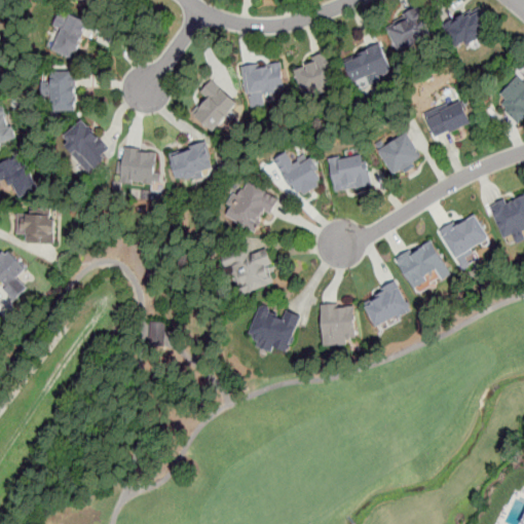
[(456,47),(489,33),(478,8),(445,24),(456,47)]
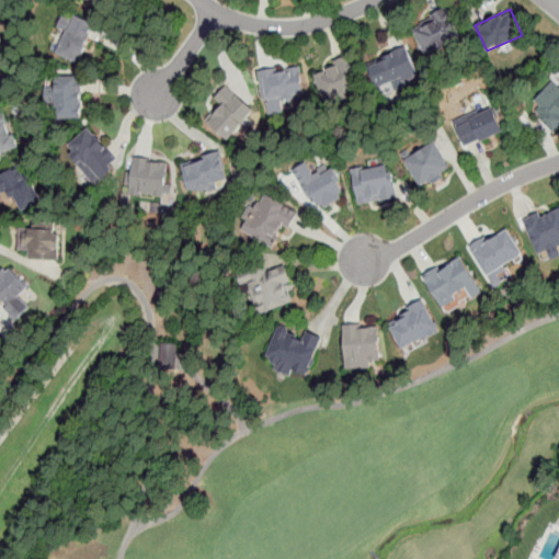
[(457,36),(443,10),(408,29),(421,55),(457,36)]
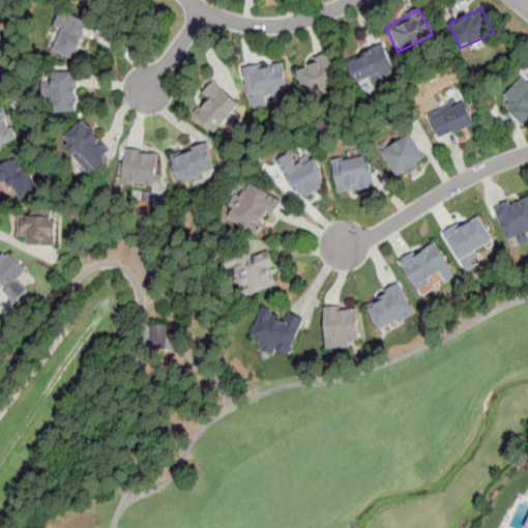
[(48,49),(76,58),(88,21),(59,11),(48,49)]
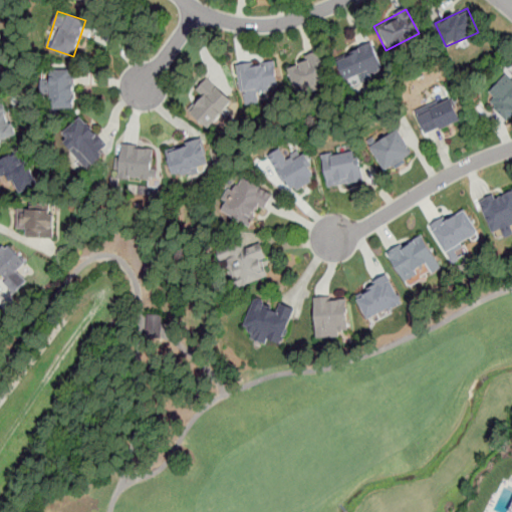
[(344,80),(381,66),(371,42),(334,57),(344,80)]
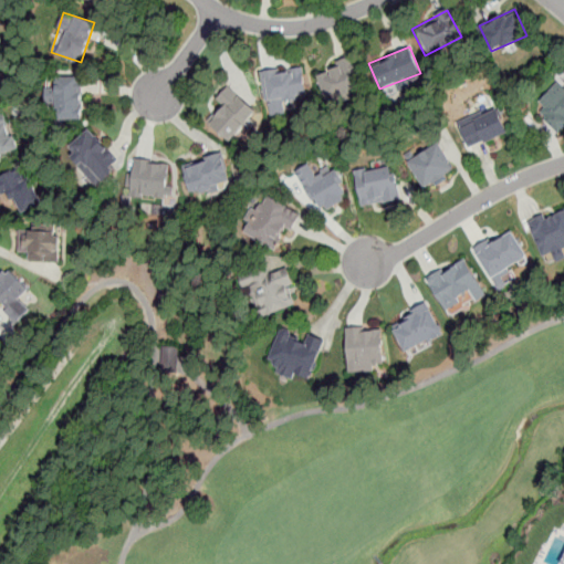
[(313,76),(331,102),(363,81),(345,55),(313,76)]
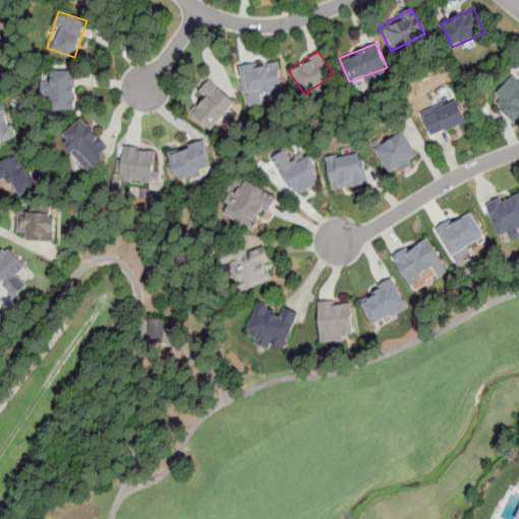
[(243,96),(280,92),(277,62),(240,66),(243,96)]
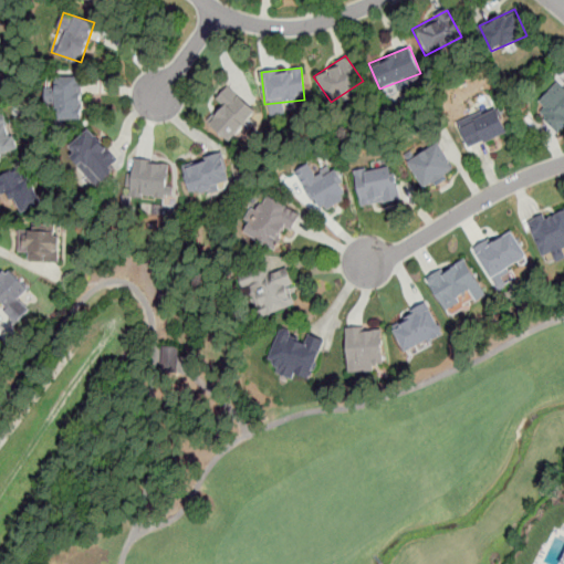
[(563,73),(532,106),(557,133),(563,126),(563,73)]
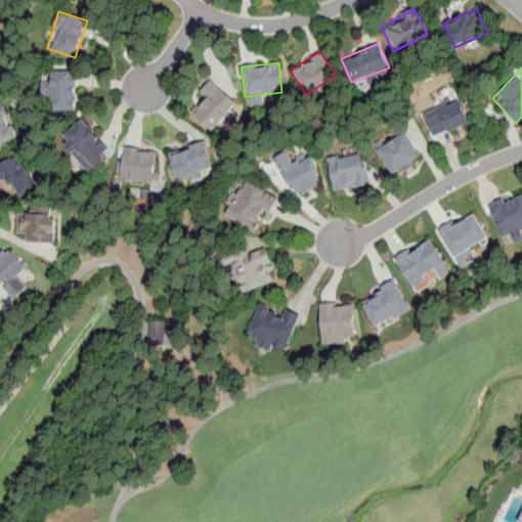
[(47,71),(47,109),(75,109),(75,71),(47,71)]
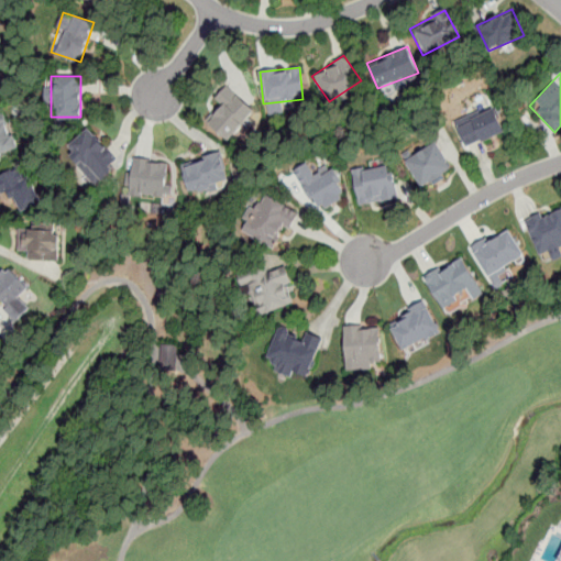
[(202,120),(230,139),(251,107),(223,89),(202,120)]
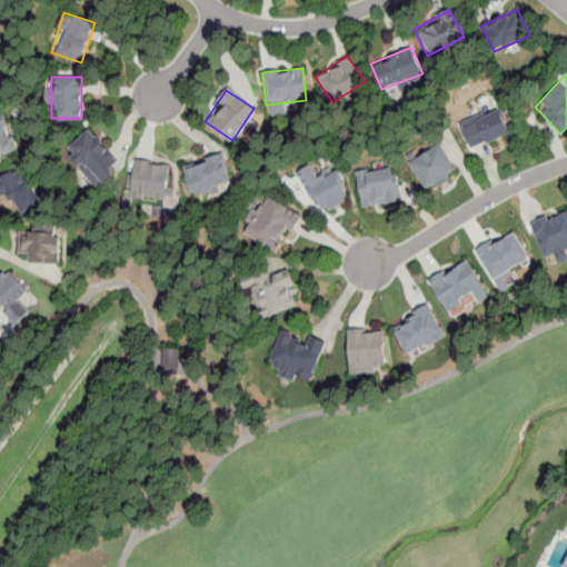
[(458,127),(471,150),(509,129),(497,106),(458,127)]
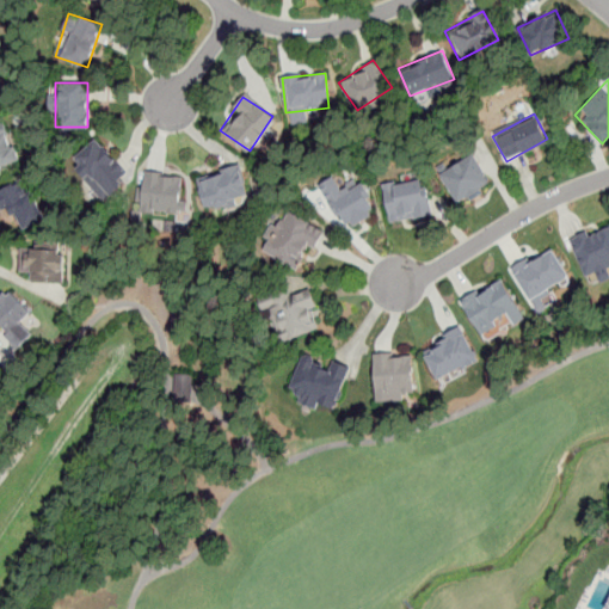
[(0,166),(17,161),(4,123),(0,124),(0,166)]
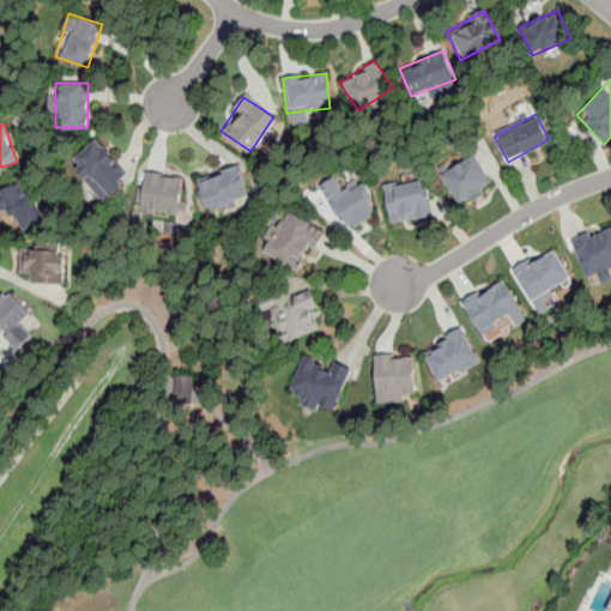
[(128,173),(94,139),(70,164),(104,198),(128,173)]
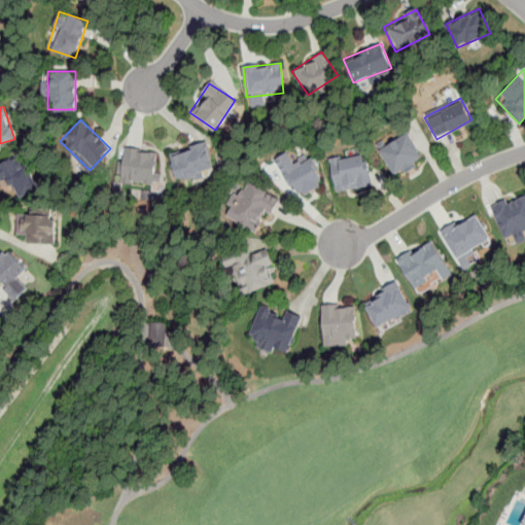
[(422,158),(408,132),(378,148),(393,174),(422,158)]
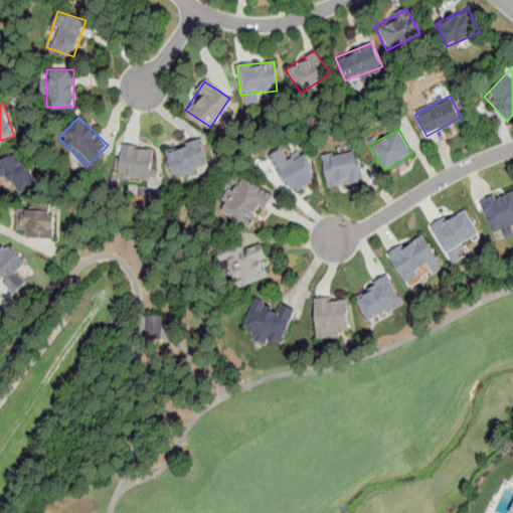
[(207,165),(200,140),(163,150),(170,176),(207,165)]
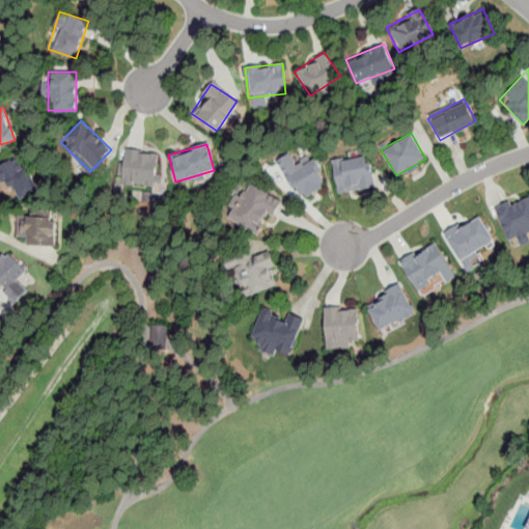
[(158,151),(121,149),(120,183),(156,184),(158,151)]
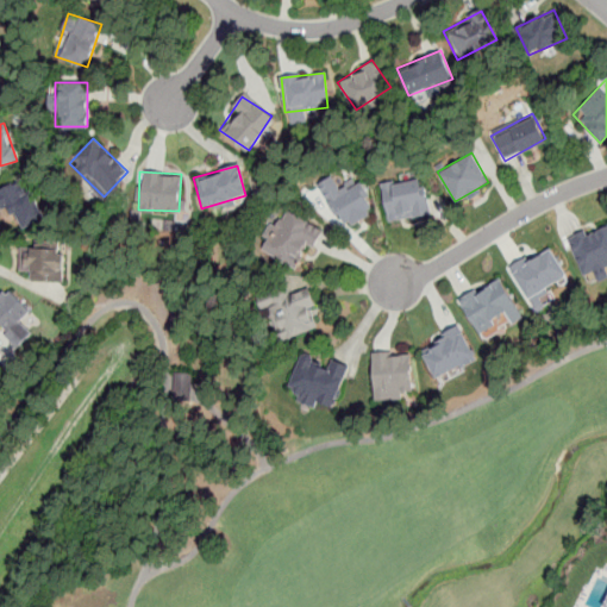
[(319,194),(337,227),(373,208),(355,175),(319,194)]
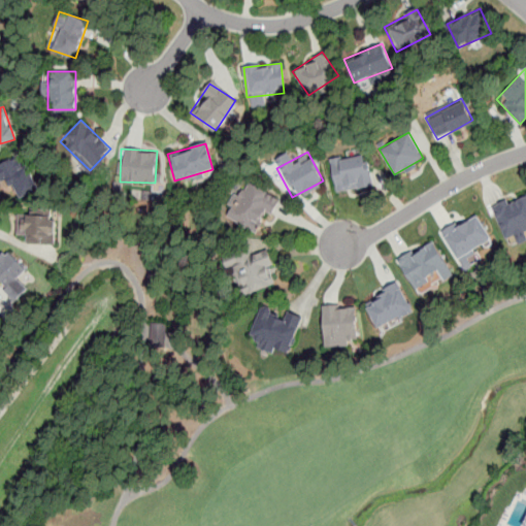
[(371,185),(366,153),(329,160),(335,191),(371,185)]
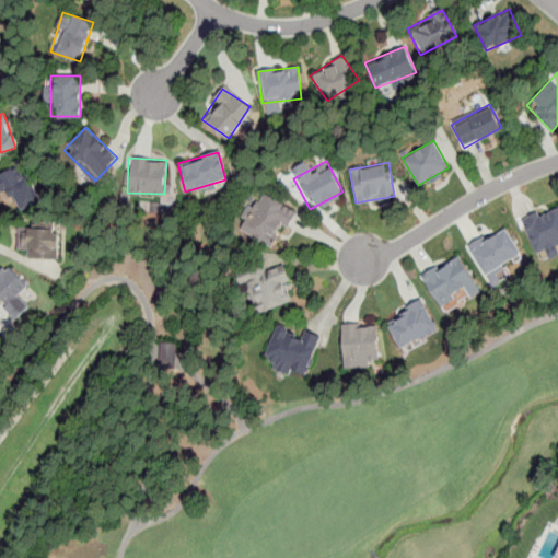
[(0,197),(12,197),(12,206),(32,206),(32,170),(0,170),(0,197)]
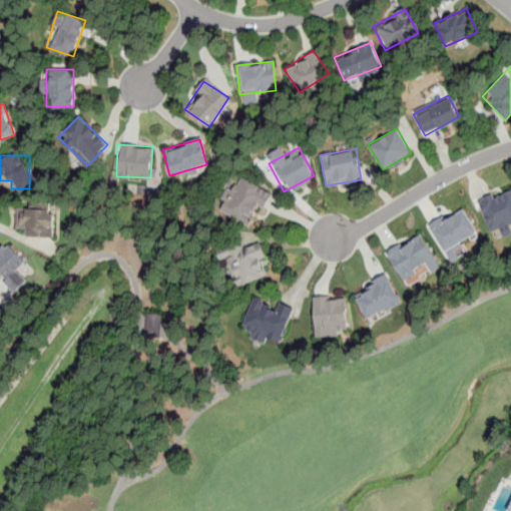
[(222,215),(257,223),(265,186),(231,178),(222,215)]
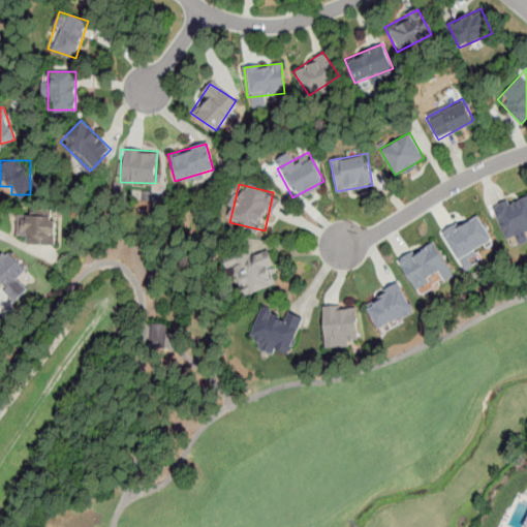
[(526,231),(526,189),(491,205),(504,241),(526,231)]
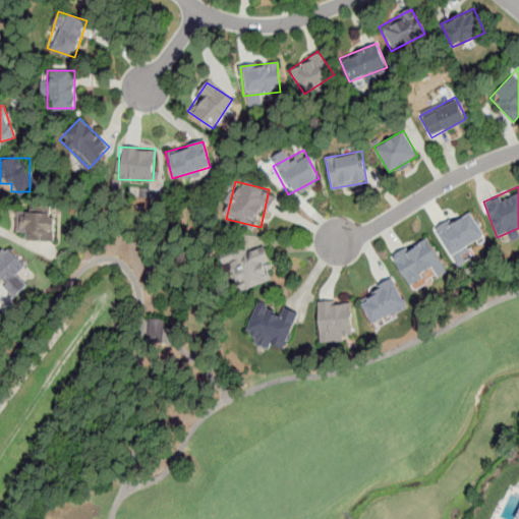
[(434,227),(449,255),(484,236),(469,208),(434,227)]
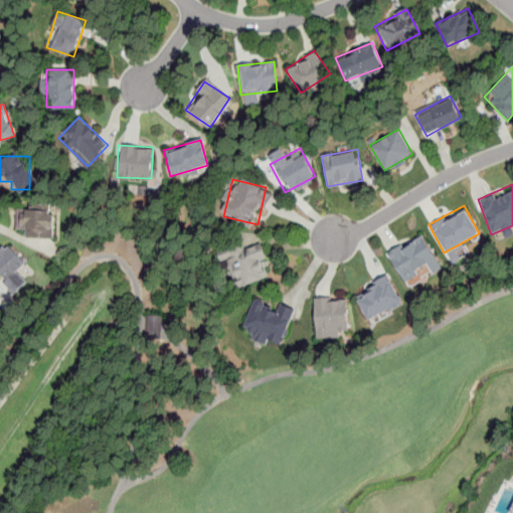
[(17,227),(25,227),(25,238),(53,238),(53,209),(17,209),(17,227)]
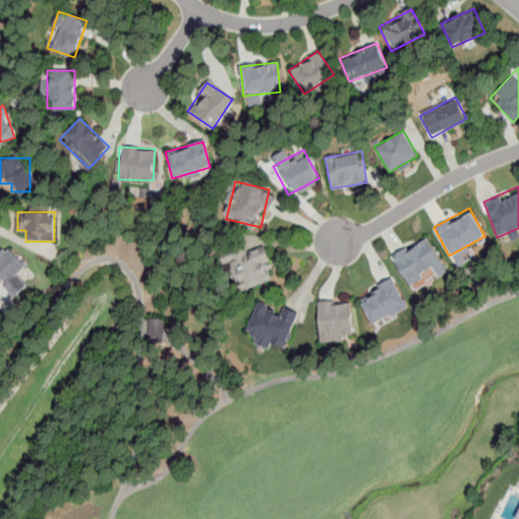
[(436,276),(446,270),(425,233),(391,252),(408,283),(433,270),(436,276)]
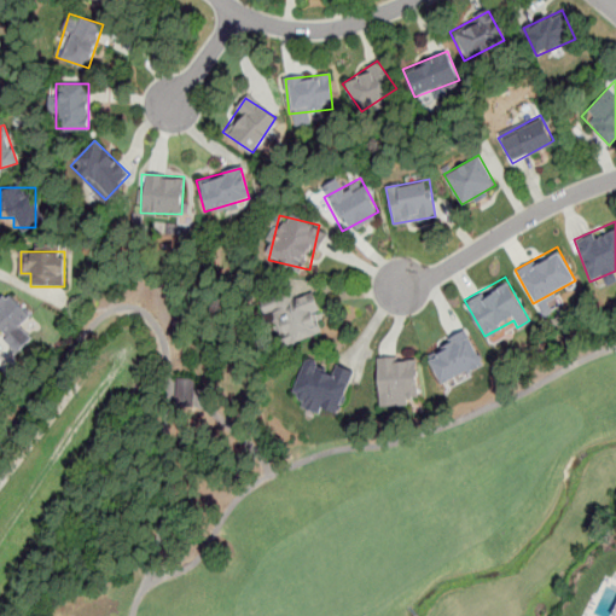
[(323,333),(309,288),(266,301),(278,346),(323,333)]
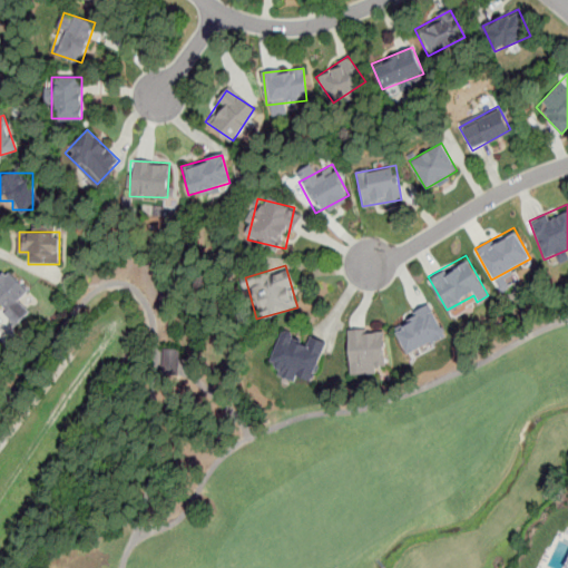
[(28,293),(8,270),(0,275),(0,302),(17,323),(30,311),(20,299),(28,293)]
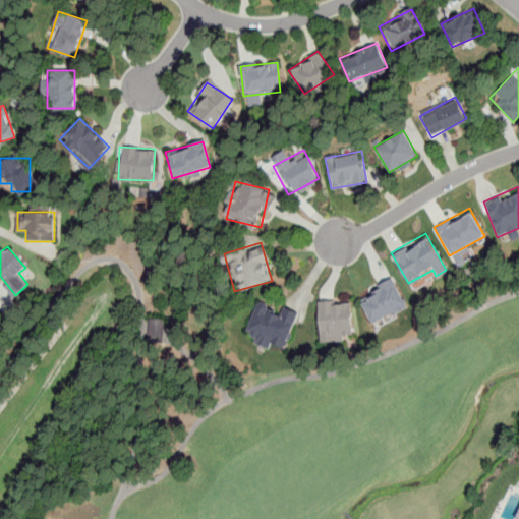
[(407,308),(394,277),(358,291),(370,323),(407,308)]
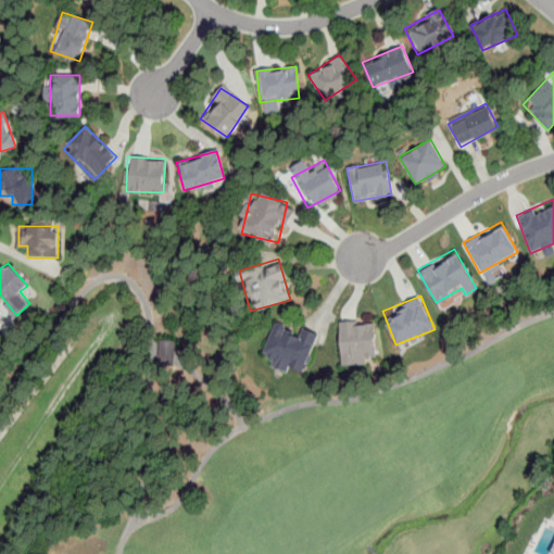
[(338,319),(340,363),(376,362),(374,318),(338,319)]
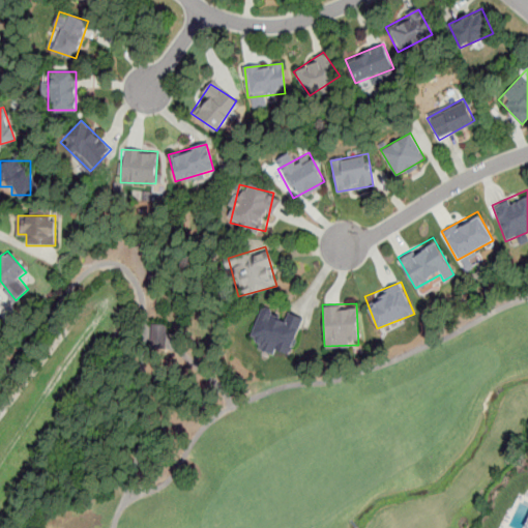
[(287,357),(299,319),(260,306),(247,345),(287,357)]
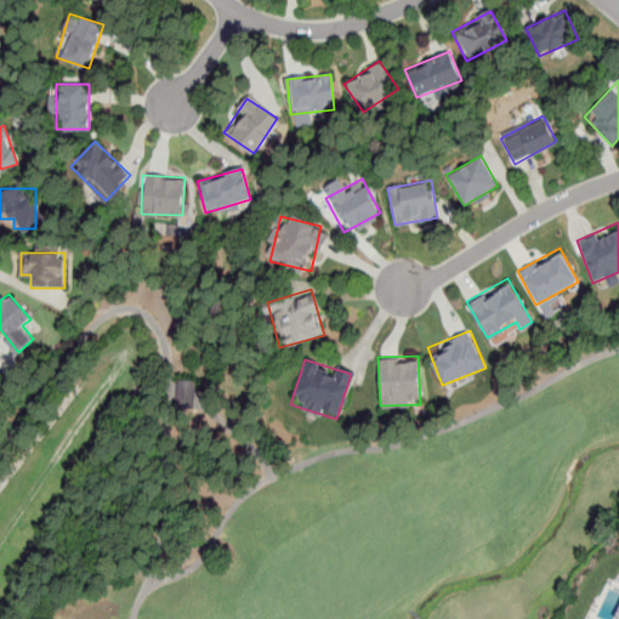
All buildings are outlined.
